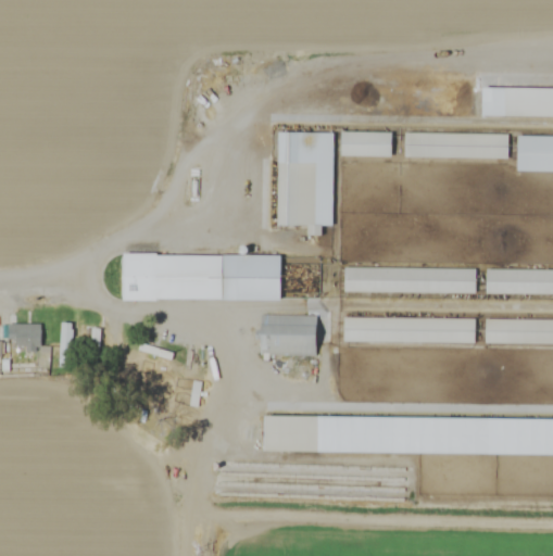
[(552,88),(484,87),(482,115),(552,116),(552,88)]
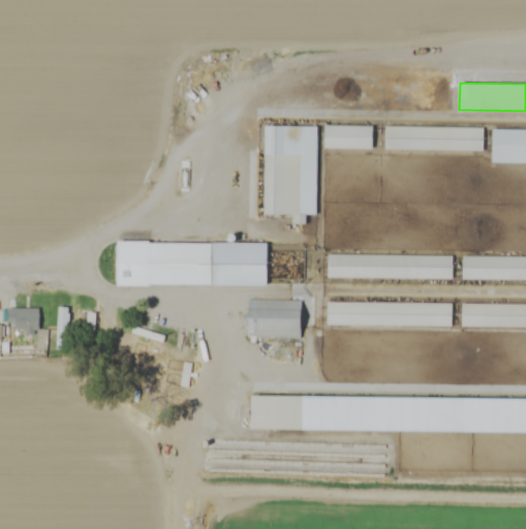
[(325,149),(373,150),(373,127),(326,125),(325,149)]
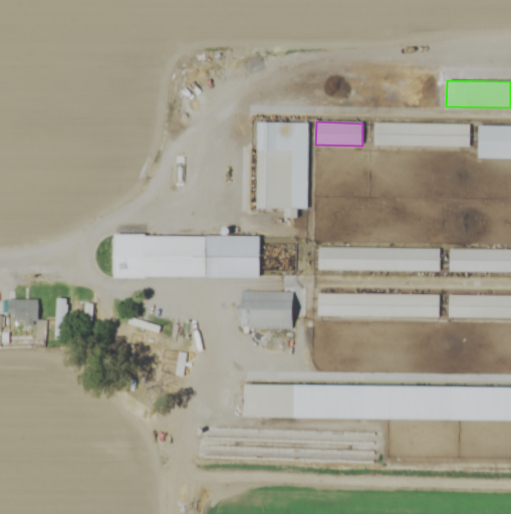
[(306,209),(308,123),(257,122),(255,209),(284,209),(284,218),(297,218),(297,208),(306,209)]
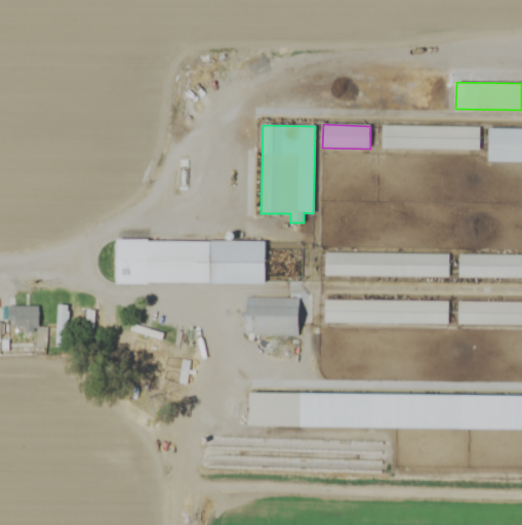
[(521,128),(489,128),(489,161),(521,161),(521,128)]
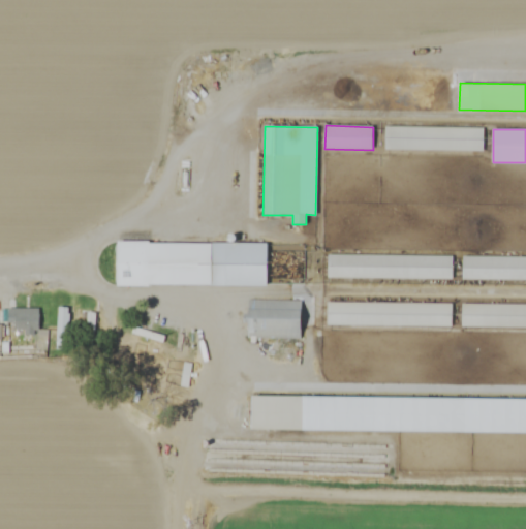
[(268,285),(268,243),(119,243),(119,285),(268,285)]
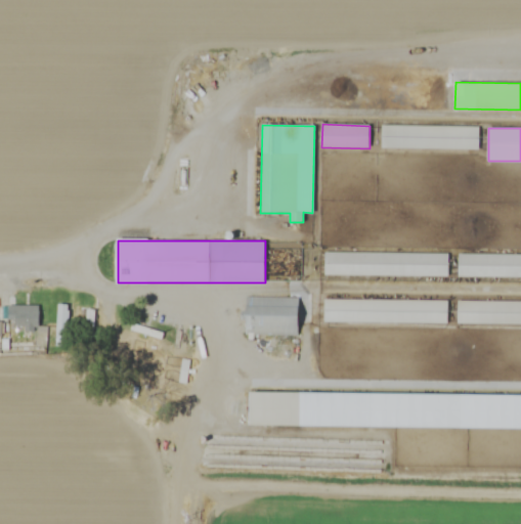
[(437,275),(437,254),(324,253),(323,273),(437,275)]
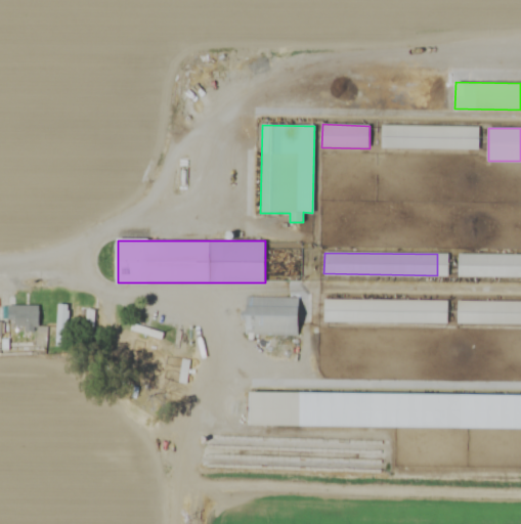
[(520,277),(520,254),(458,254),(458,276),(520,277)]
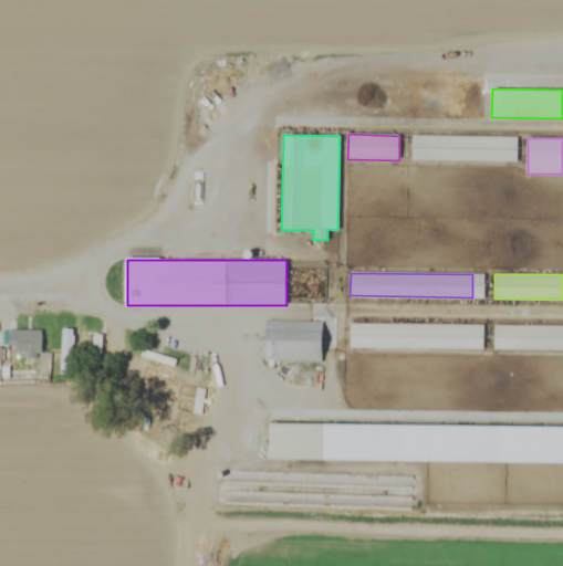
[(350,348),(482,349),(483,325),(350,323),(350,348)]
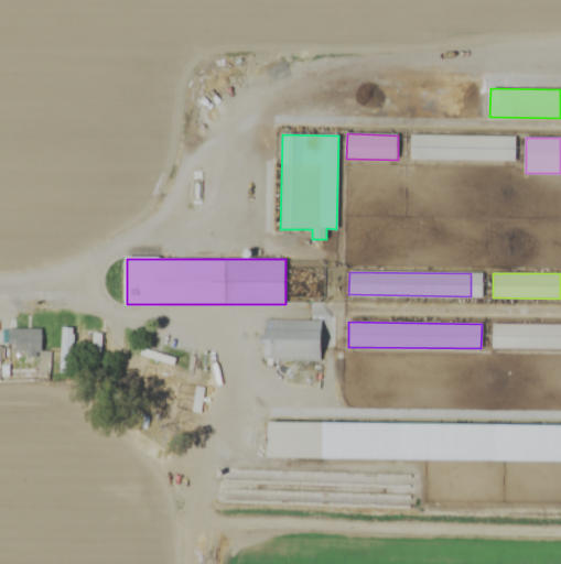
[(40,331),(6,329),(4,345),(14,345),(14,351),(24,351),(24,357),(39,358),(40,331)]
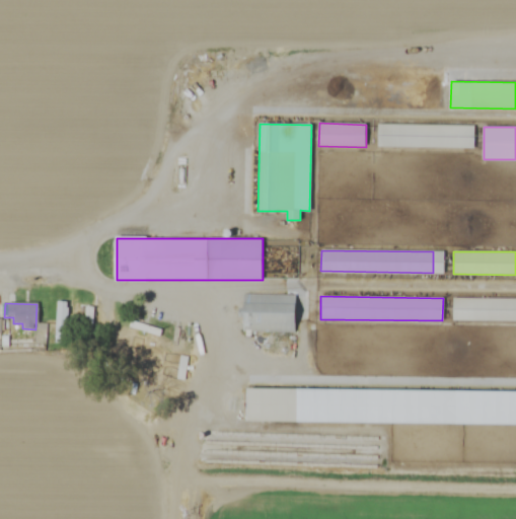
[(515,425),(515,391),(247,388),(247,422),(515,425)]
